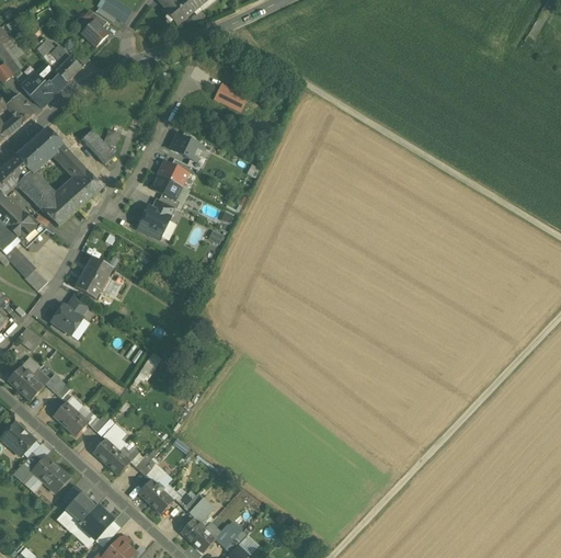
[(116,16),(122,20),(129,8),(117,0),(102,0),(99,4),(100,6),(116,16)]
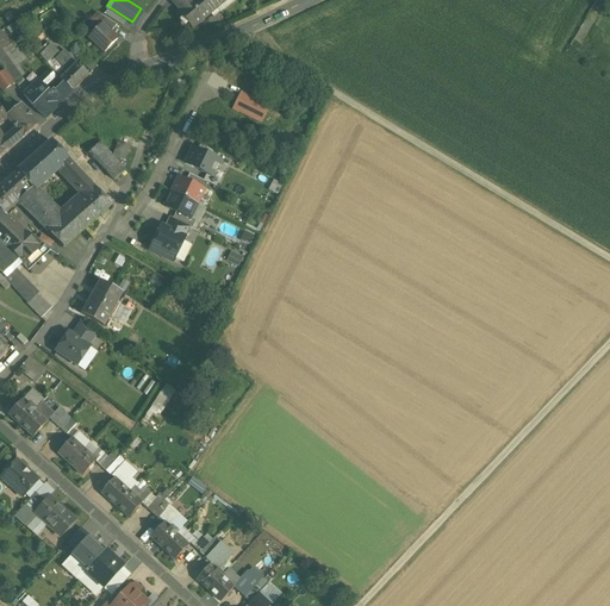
[(188,1),(187,0),(174,0),(181,8),(182,10),(190,4),(188,1)]
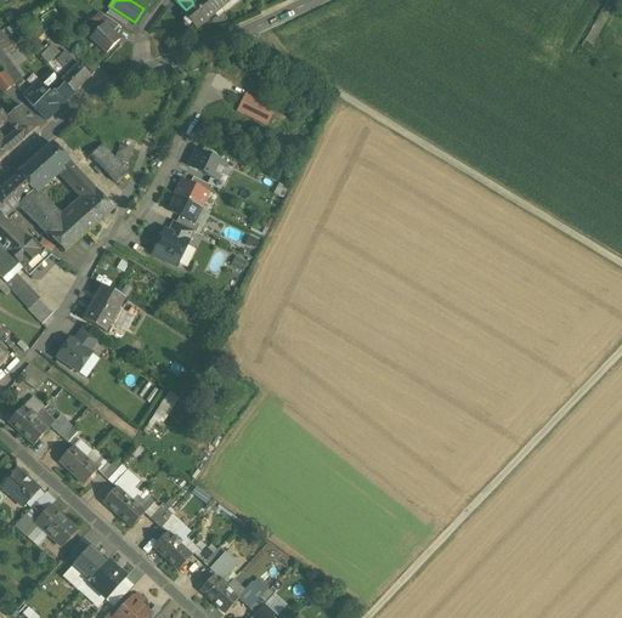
[(193,0),(192,1),(193,4),(186,10),(185,9),(184,10),(187,15),(192,21),(197,26),(205,18),(220,6),(215,0),(193,0)]
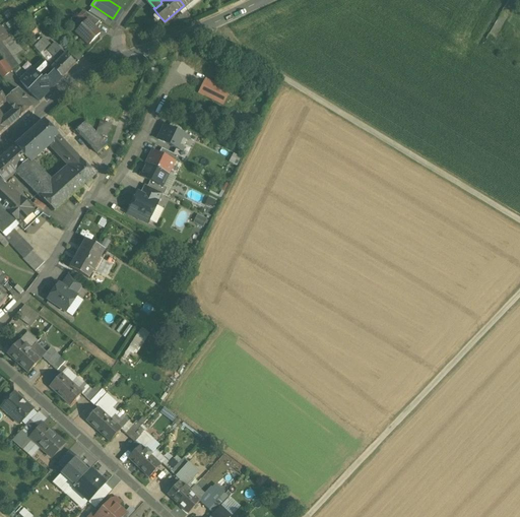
[(105,20),(108,15),(92,5),(89,10),(105,20)]
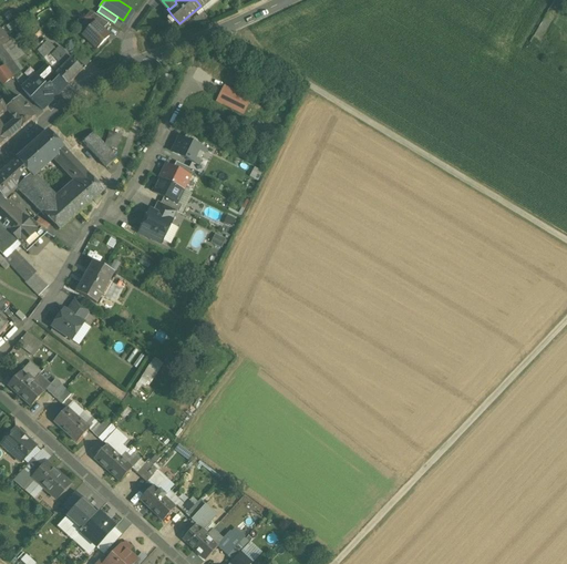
[(547,10),(533,34),(539,39),(554,14),(547,10)]
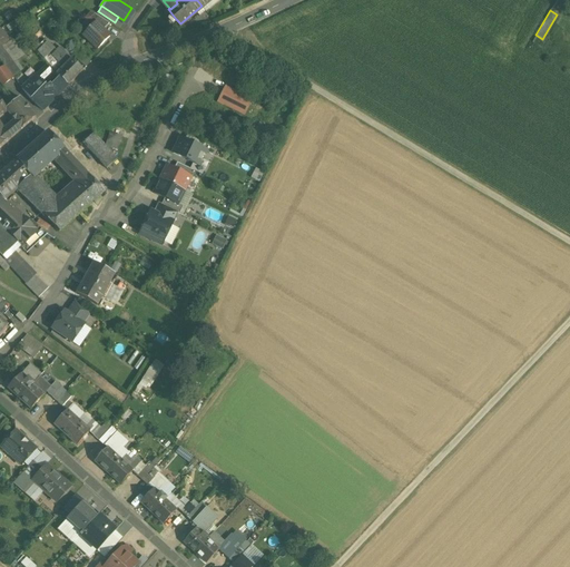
[(109,21),(94,11),(89,16),(95,21),(96,20),(102,28),(109,21)]
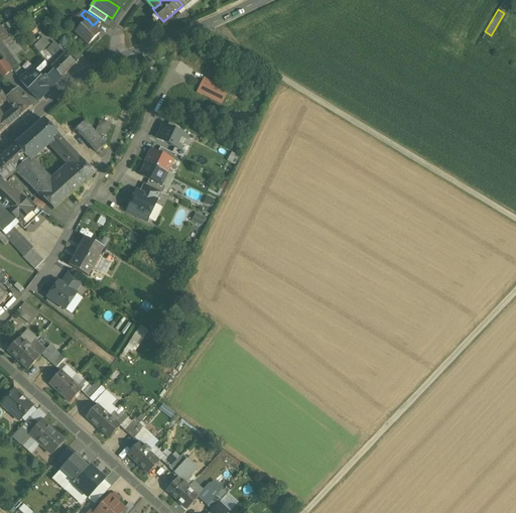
[(86,19),(75,29),(88,42),(99,31),(93,25),(87,18),(86,19)]
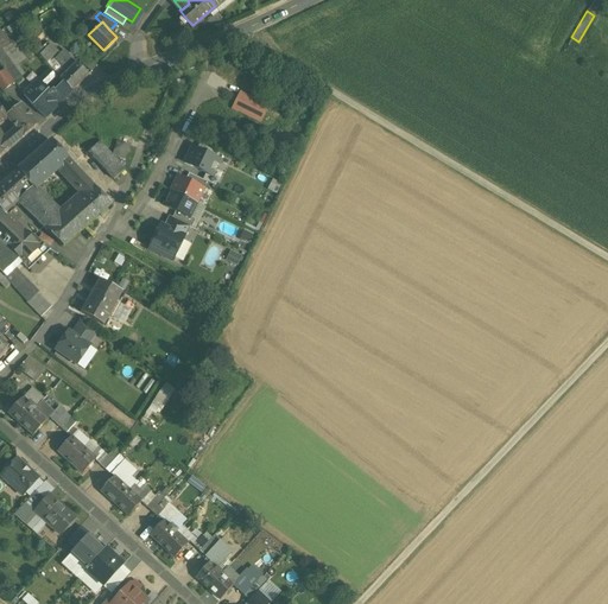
[(10,42),(0,29),(0,43),(2,48),(10,42)]
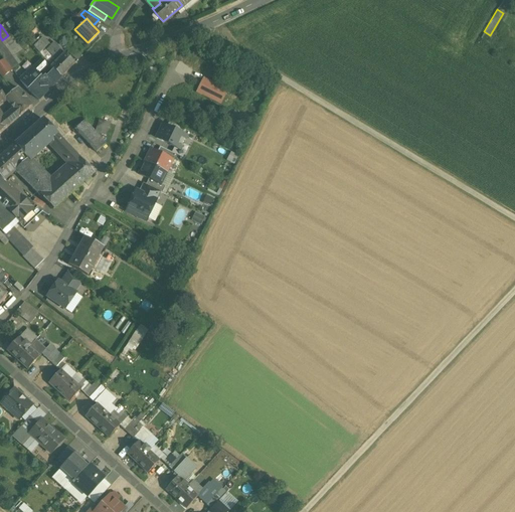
[(2,40),(0,41),(0,50),(4,56),(8,54),(19,46),(10,34),(9,35),(8,35),(2,40)]
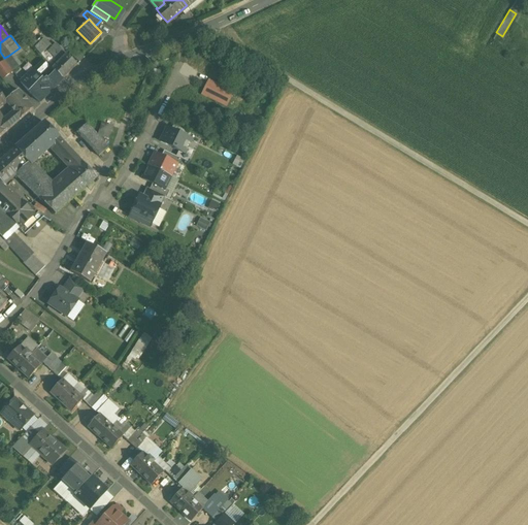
[(39,42),(35,46),(40,52),(50,42),(44,37),(39,42)]
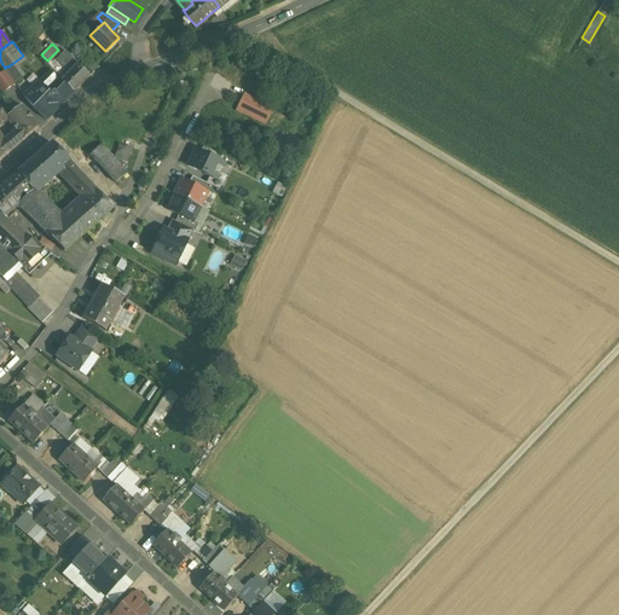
[(77,62),(64,48),(56,58),(65,68),(68,71),(77,62)]
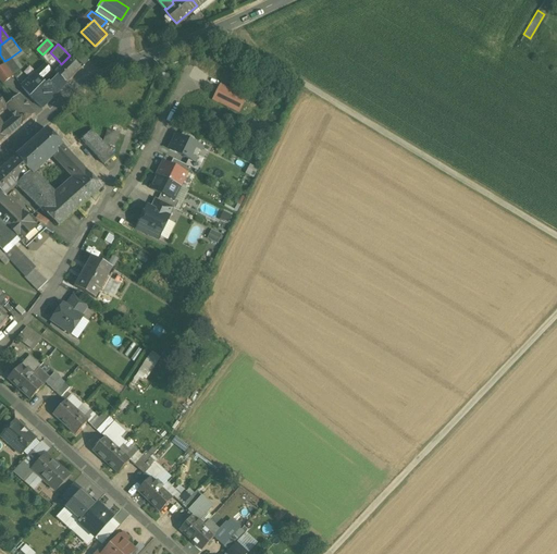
[(81,50),(75,56),(84,63),(88,58),(81,50)]
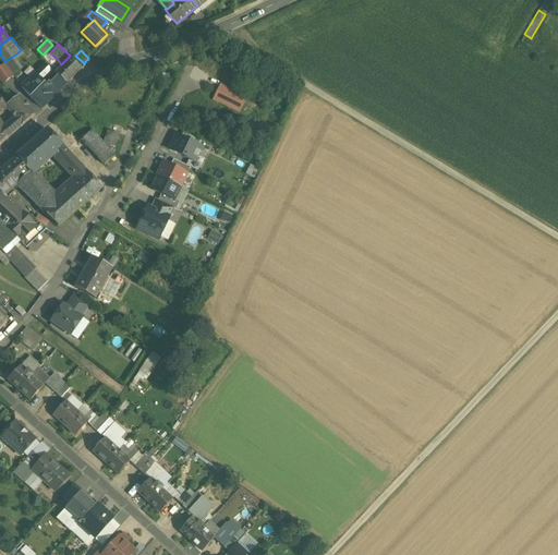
[(61,64),(55,71),(67,82),(81,67),(70,56),(61,64)]
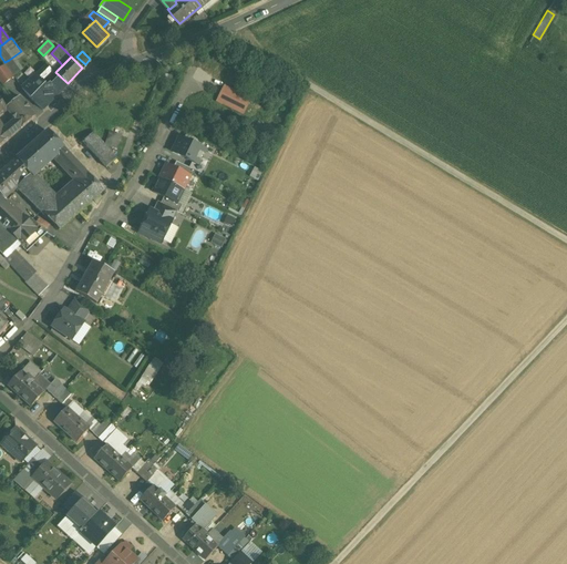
[(9,60),(4,62),(13,73),(17,71),(9,60)]
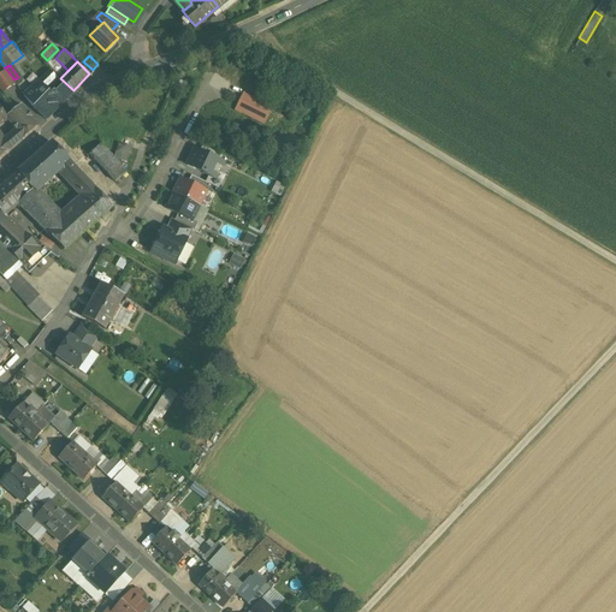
[(51,67),(39,78),(45,85),(52,78),(57,75),(51,67)]
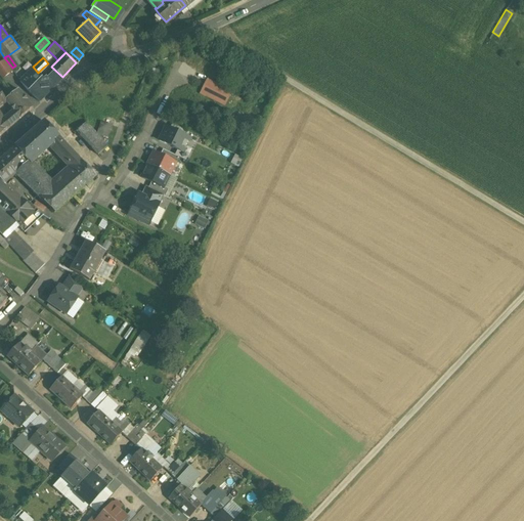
[(55,57),(49,63),(51,67),(57,60),(55,57)]
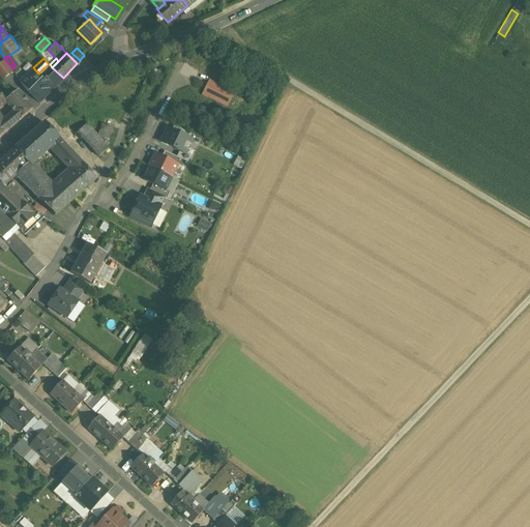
[(4,59),(0,61),(0,74),(2,77),(4,77),(13,69),(12,68),(4,59)]
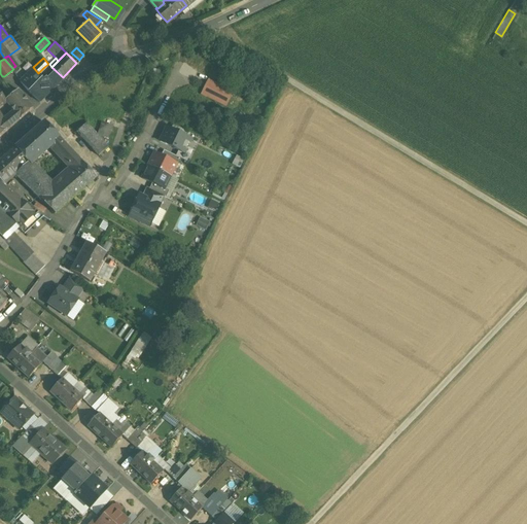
[(33,67),(21,79),(26,85),(38,73),(33,67)]
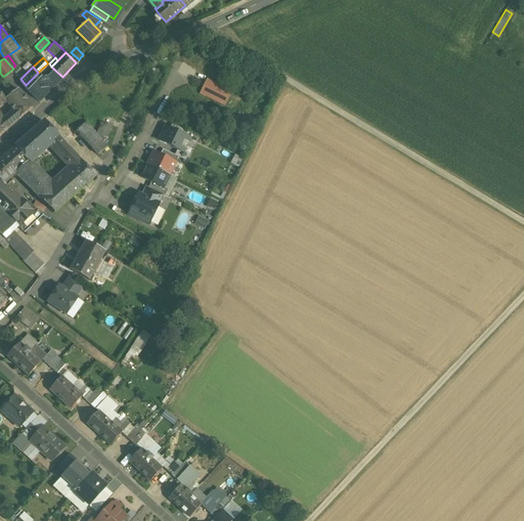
[(60,78),(51,67),(47,70),(50,73),(49,74),(50,75),(56,82),(60,78)]
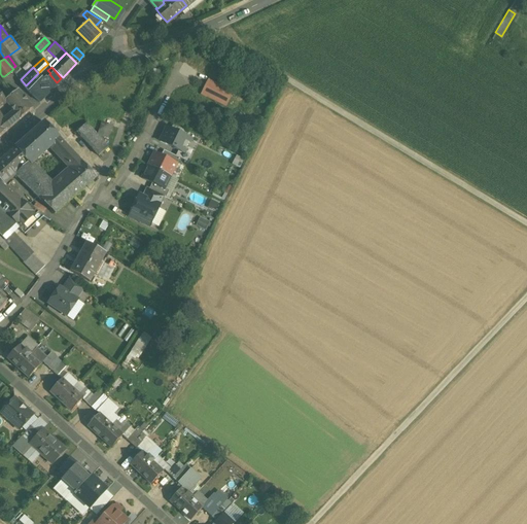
[(50,75),(45,80),(41,76),(29,90),(40,100),(57,82),(50,75)]
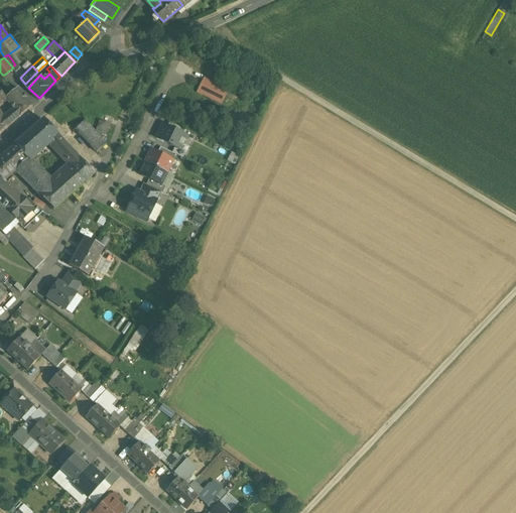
[(205,78),(199,90),(219,101),(226,88),(205,78)]
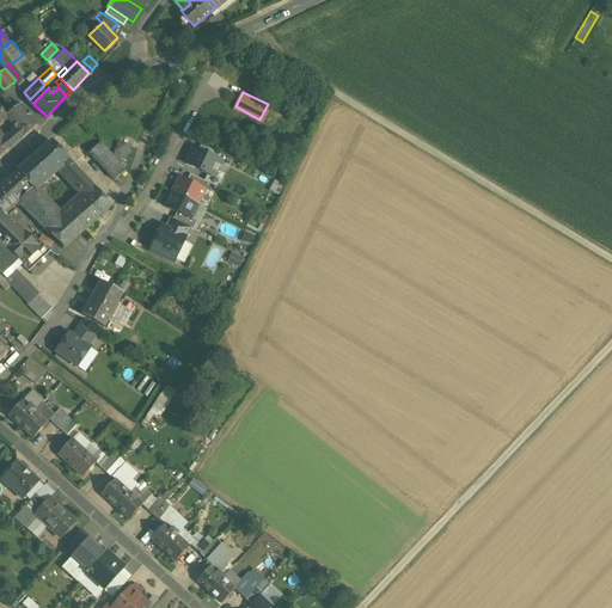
[(20,102),(7,114),(6,115),(16,127),(23,135),(37,123),(20,102)]
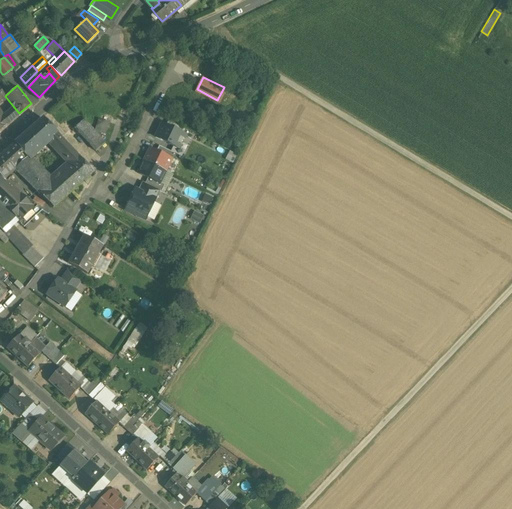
[(13,106),(2,115),(0,112),(0,120),(4,125),(19,113),(13,106)]
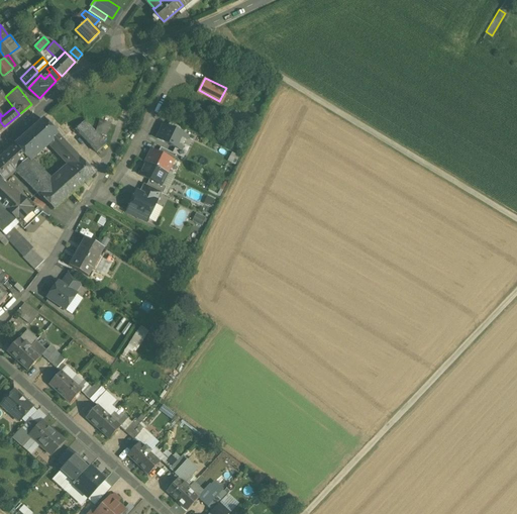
[(58,132),(43,117),(15,142),(28,158),(35,151),(50,138),(58,132)]
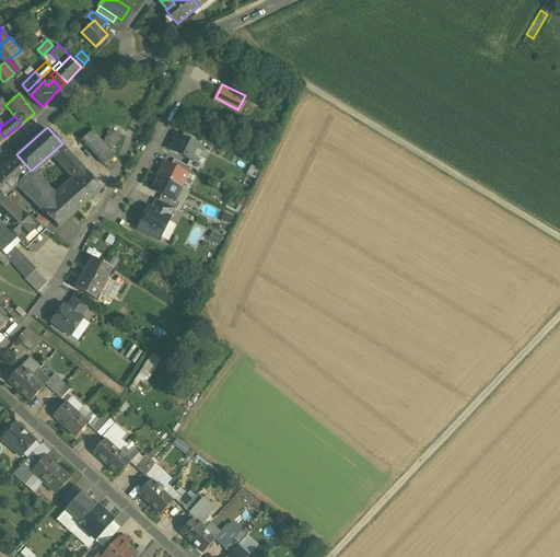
[(119,131),(107,128),(103,141),(104,142),(115,146),(119,131)]
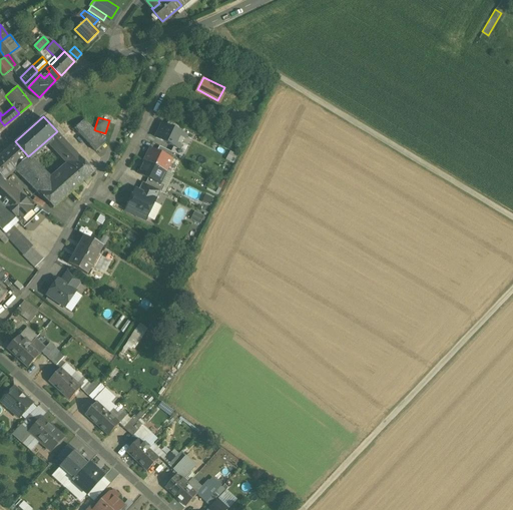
[(94,129),(84,118),(74,126),(96,150),(105,141),(95,130),(94,129)]
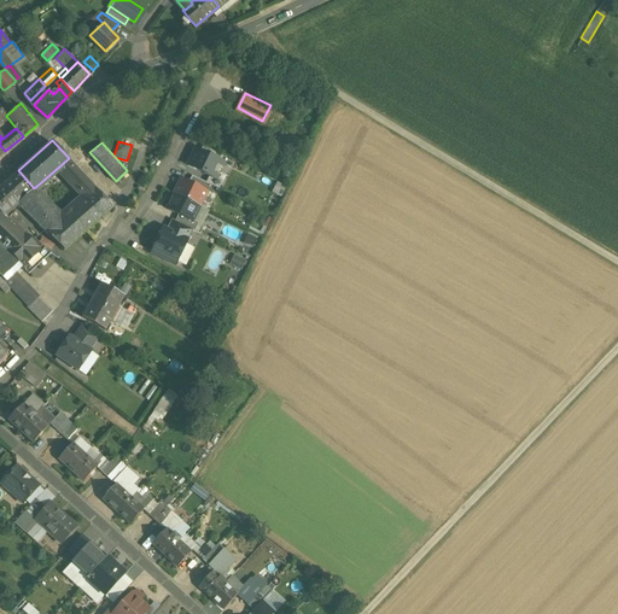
[(200,150),(220,159),(223,153),(204,144),(200,150)]
